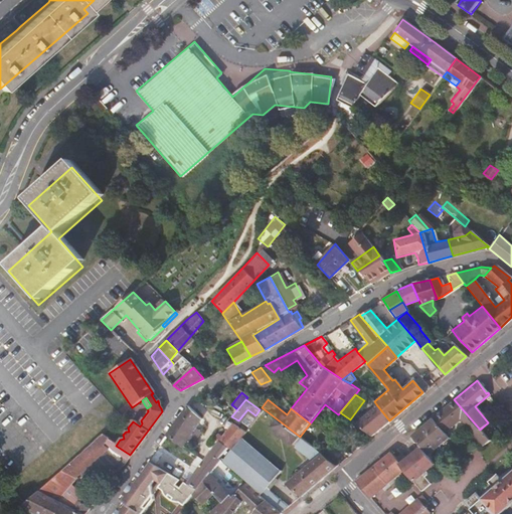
[(489,440),(480,430),(454,399),(433,417),(445,432),(460,419),(483,446),(489,440)]
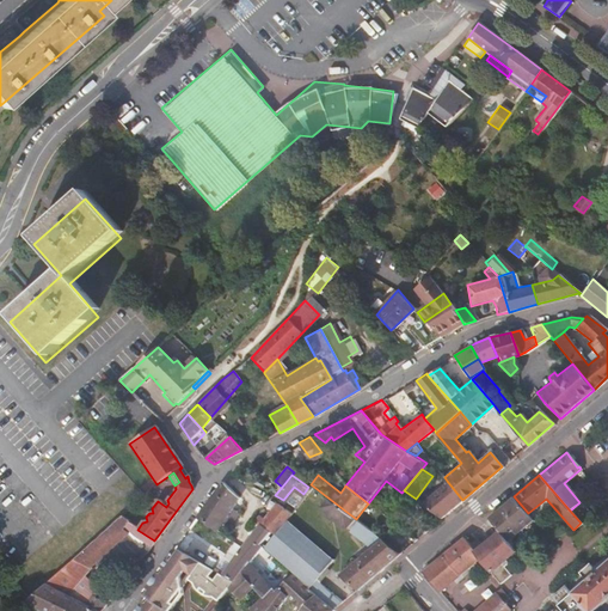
[(241,494),(246,487),(229,476),(225,483),(241,494)]
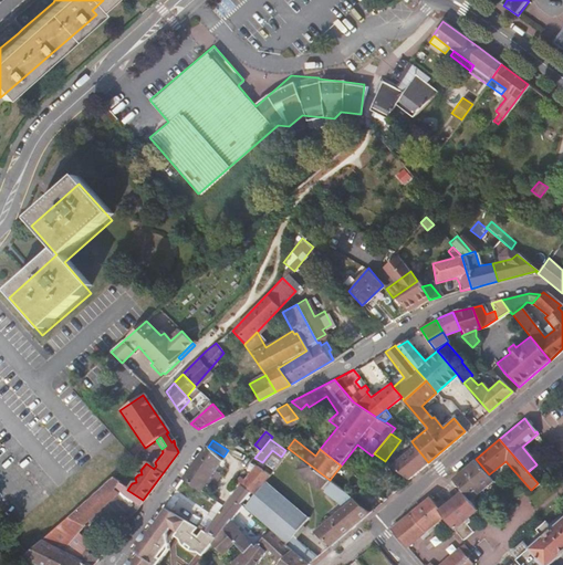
[(111,445),(100,453),(111,466),(121,457),(111,445)]
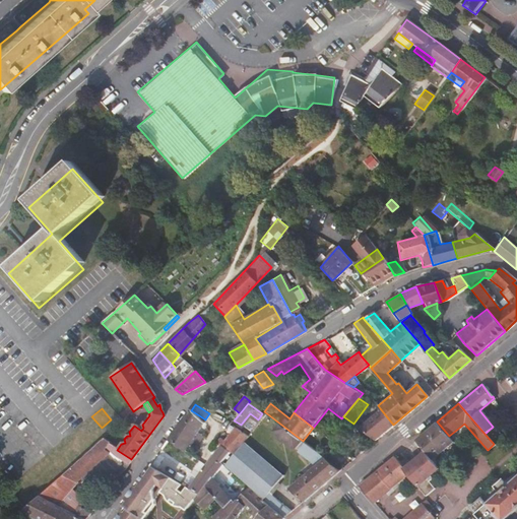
[(380,408),(357,427),(375,440),(393,425),(380,408)]
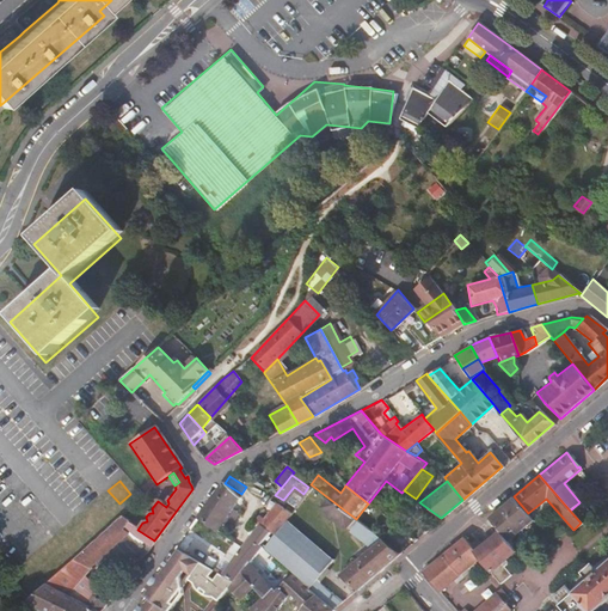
[(228,511),(237,499),(221,482),(195,518),(215,531),(220,523),(228,511)]
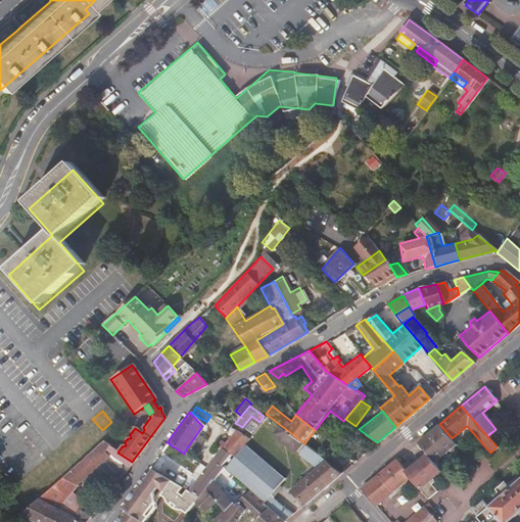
[(242,427),(250,433),(260,422),(251,416),(242,427)]
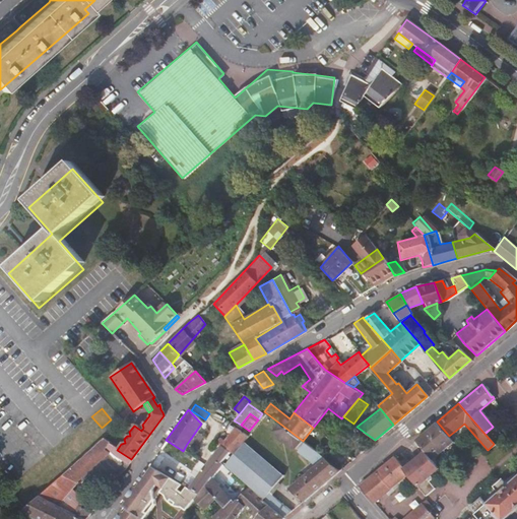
[(270,430),(293,449),(303,441),(277,422),(270,430)]
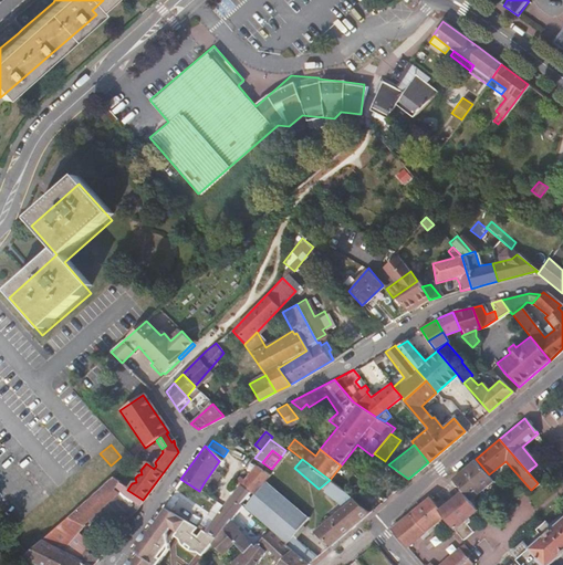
[(493,479),(489,474),(476,459),(450,480),(460,492),(468,501),(493,479)]
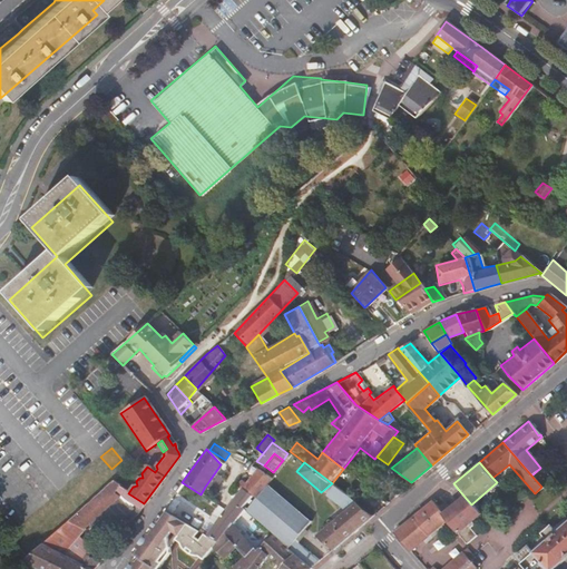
[(250,496),(252,498),(270,477),(257,468),(246,483),(241,479),(236,486),(241,489),(250,496)]
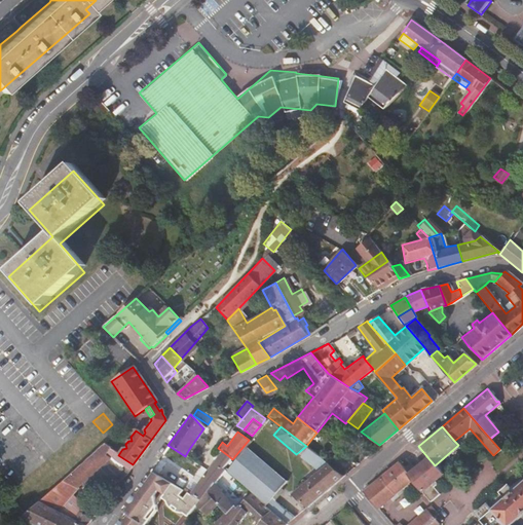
[(197,455),(203,444),(196,439),(189,449),(197,455)]
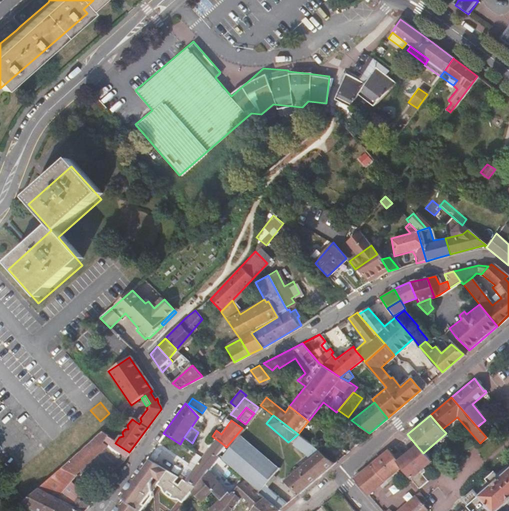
[(84,510),(88,506),(81,501),(86,493),(71,481),(74,478),(73,477),(78,472),(101,451),(105,447),(100,444),(106,438),(100,434),(23,503),(38,510),(84,510)]
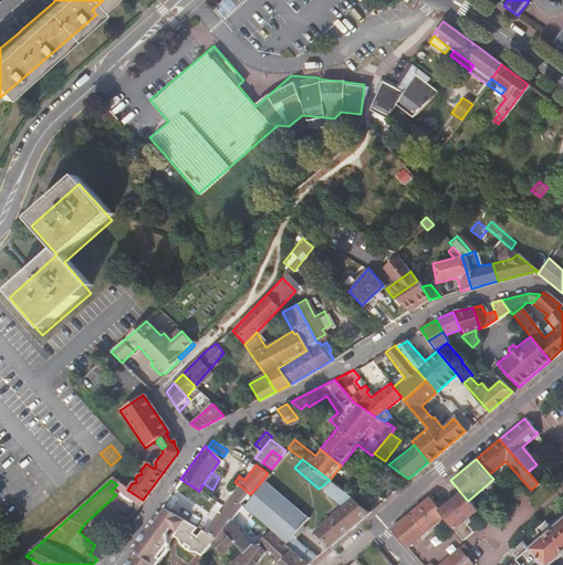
[(264,481),(242,506),(269,530),(285,544),(308,518),(264,481)]
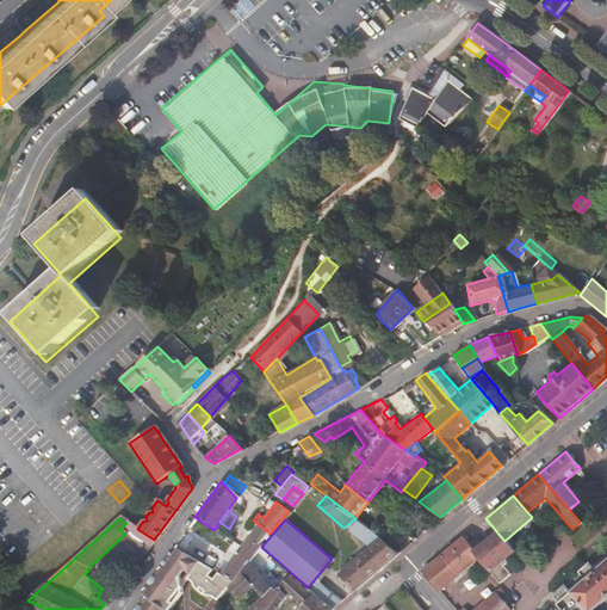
[(355,589),(398,552),(359,521),(351,530),(367,543),(370,548),(340,574),(355,589)]
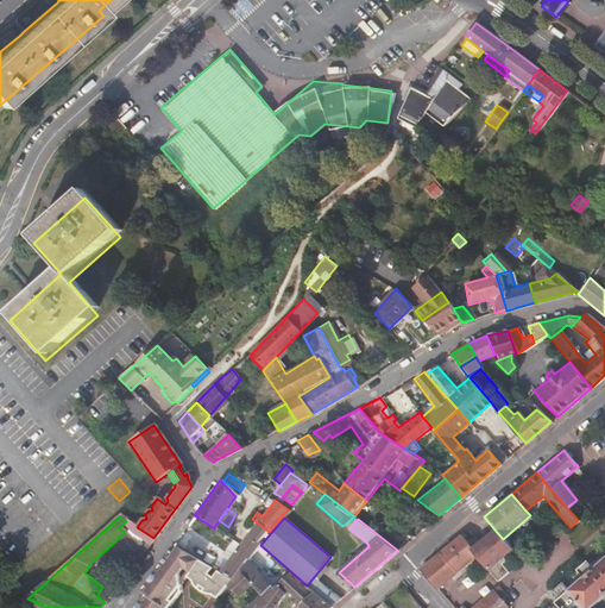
[(142,540),(149,544),(153,538),(137,527),(126,521),(119,528),(125,532),(142,540)]
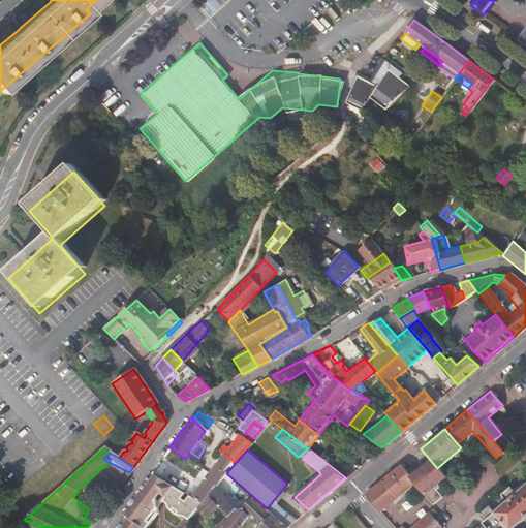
[(231,460),(223,454),(190,496),(204,504),(209,500),(217,509),(226,519),(236,510),(222,495),(214,487),(225,472),(223,470),(231,460)]
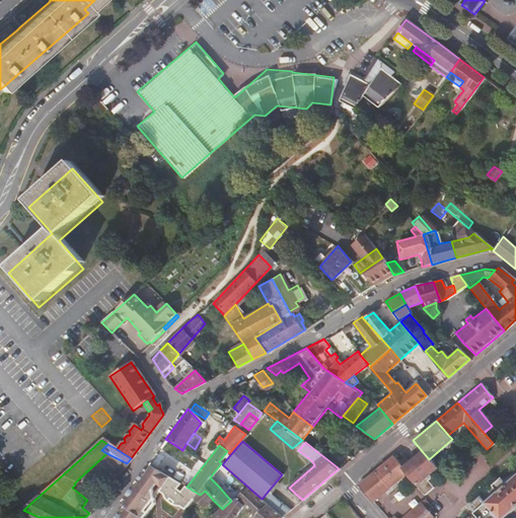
[(422,451),(401,467),(392,456),(357,486),(371,501),(407,472),(424,494),(432,487),(428,481),(431,476),(429,474),(436,468),(429,459),(422,451)]
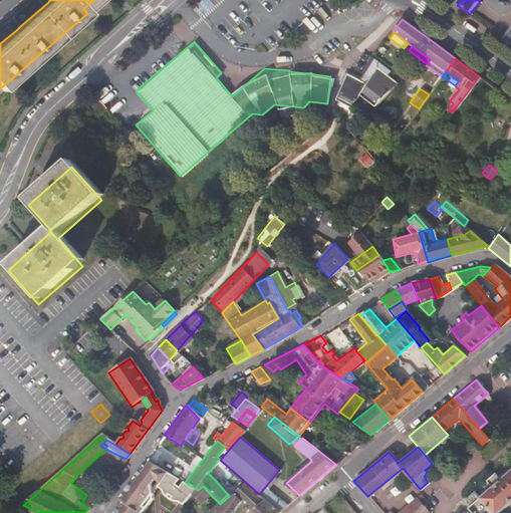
[(115,461),(119,456),(105,449),(101,453),(115,461)]
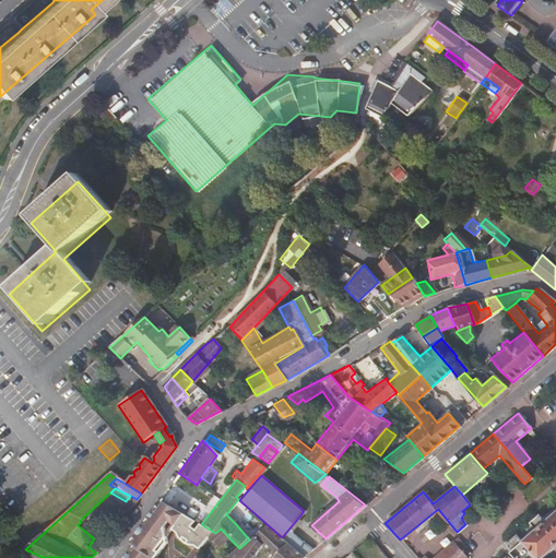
[(105,527),(126,501),(110,493),(85,515),(105,527)]
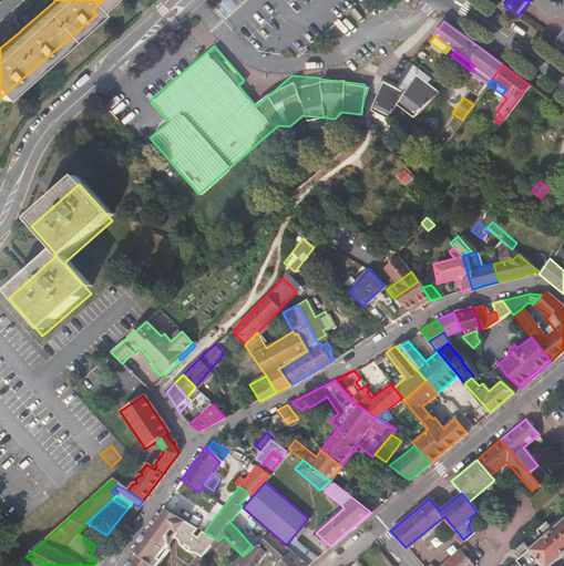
[(134,513),(139,506),(132,503),(127,508),(134,513)]
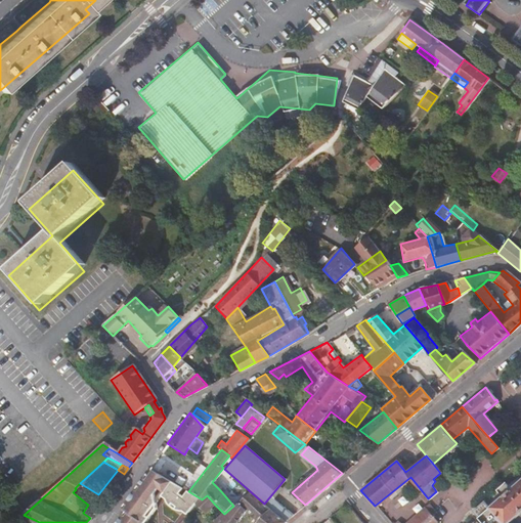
[(202,499),(188,491),(149,467),(133,490),(156,508),(156,502),(153,496),(158,488),(163,492),(161,495),(167,500),(168,505),(169,509),(173,512),(176,513),(182,514),(185,517),(194,506),(202,499)]
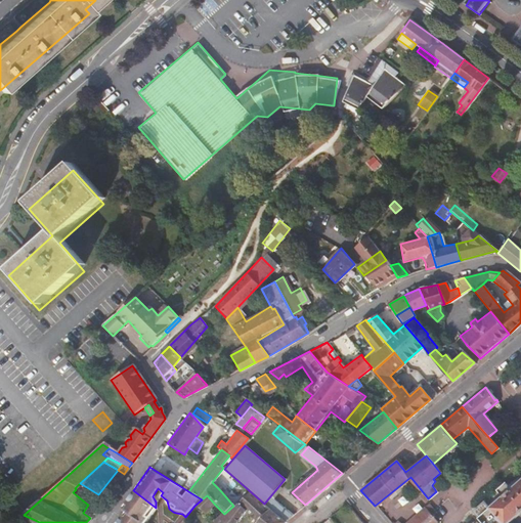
[(105,498),(124,474),(118,470),(98,494),(105,498)]
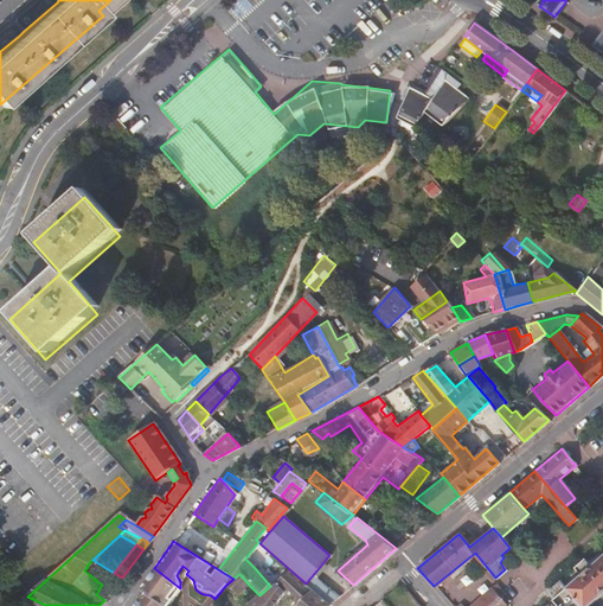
[(582,574),(568,587),(560,580),(550,594),(559,605),(585,605),(602,591),(602,555),(592,565),(585,557),(575,567),(582,574)]
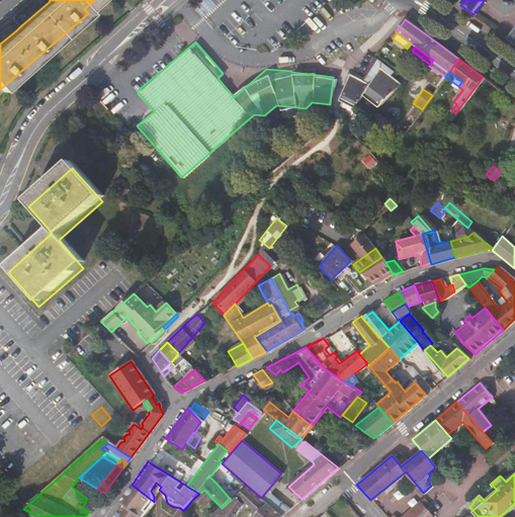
[(234,497),(221,483),(218,485),(231,500),(234,497)]
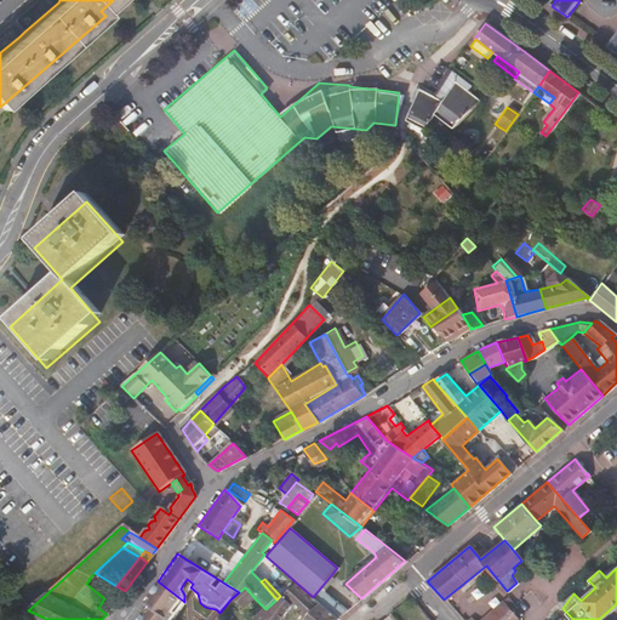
[(172,619),(184,602),(158,581),(143,601),(149,607),(138,619),(142,619),(152,610),(160,619),(172,619)]
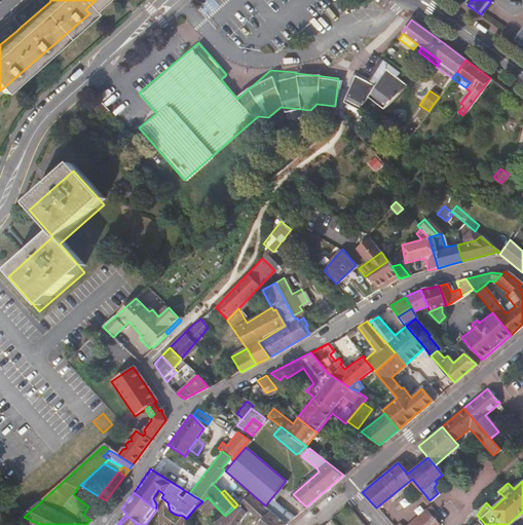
[(238,524),(246,516),(257,524),(256,524),(282,524),(285,523),(265,505),(250,492),(237,504),(234,508),(225,516),(233,524),(238,524)]
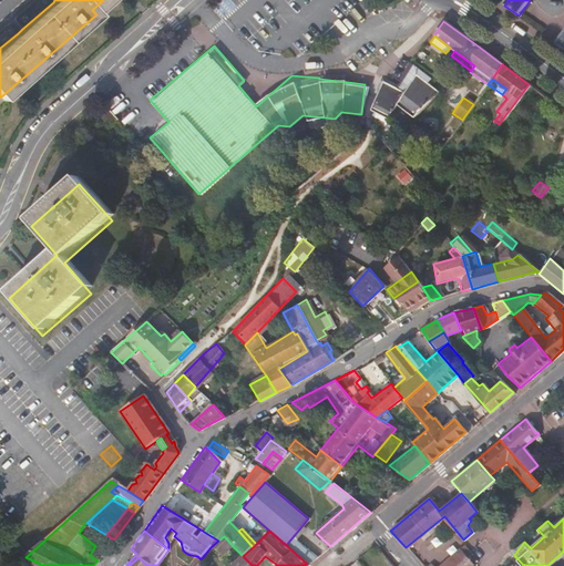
[(233,546),(224,536),(218,541),(211,547),(221,556),(233,546)]
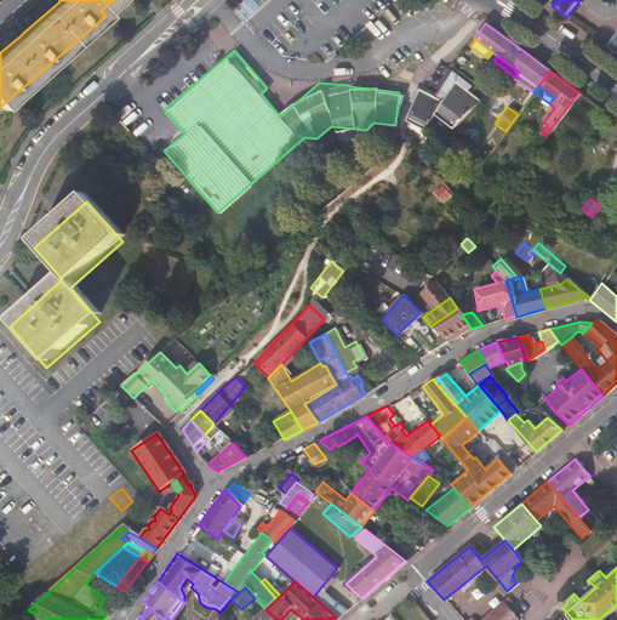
[(558,603),(563,608),(573,593),(572,591),(558,603)]
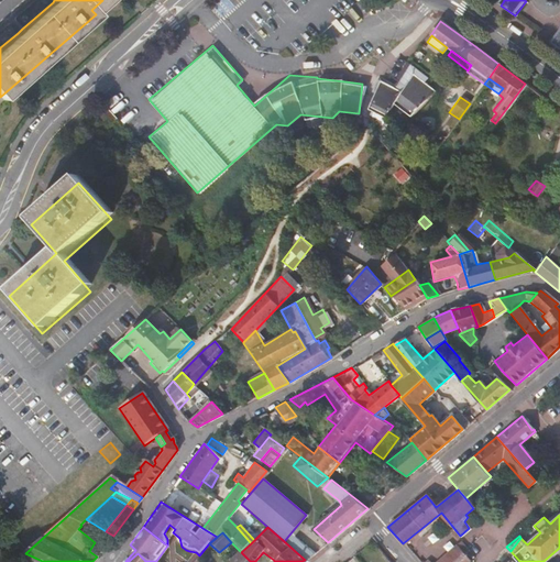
[(436,561),(428,561),(427,560),(424,561),(465,561),(468,560),(463,554),(468,550),(460,541),(436,561)]
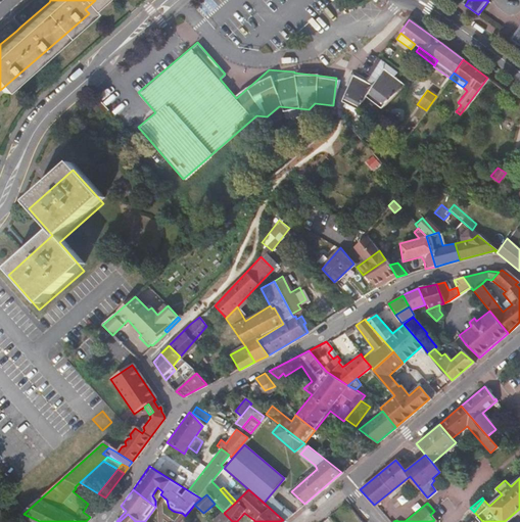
[(215,521),(232,521),(224,513),(215,521)]
